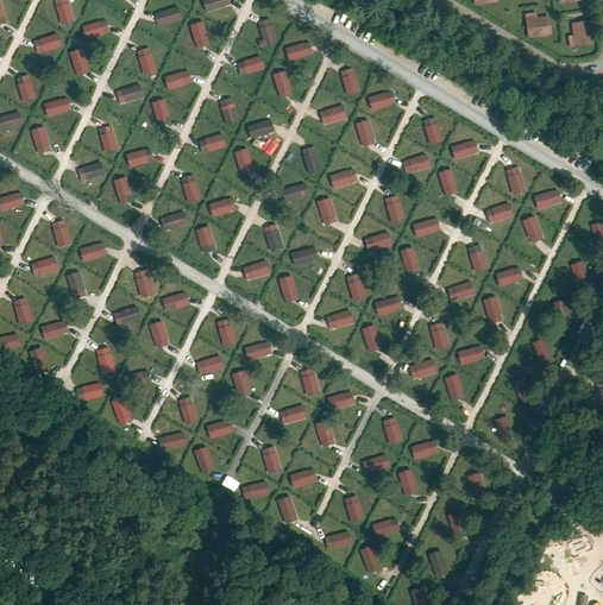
[(69,16),(62,0),(51,0),(60,20),(69,16)]
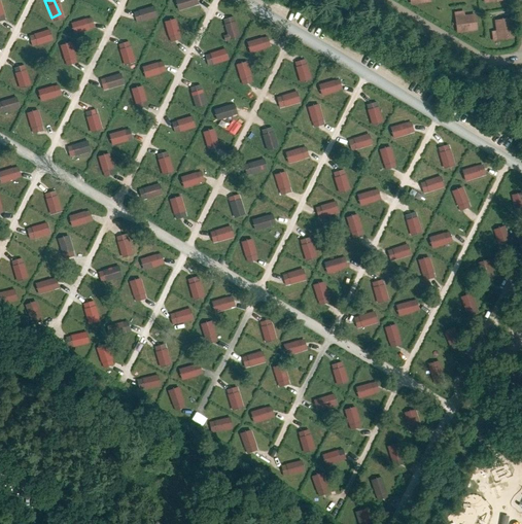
[(414,0),(416,12),(437,9),(435,0),(414,0)]
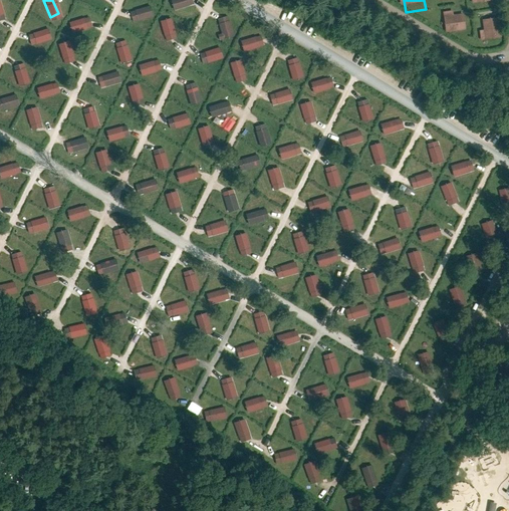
[(498,7),(497,0),(477,0),(478,10),(498,7)]
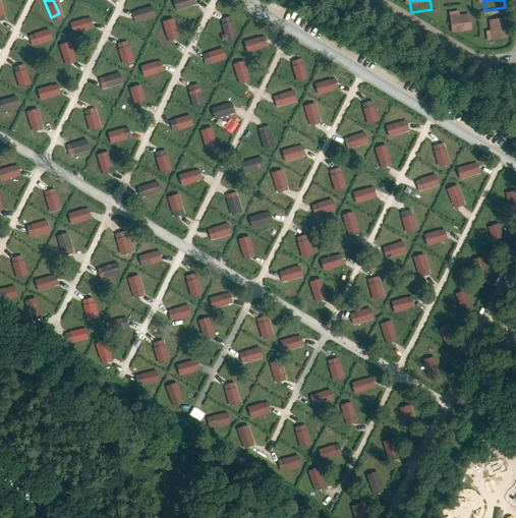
[(147,3),(131,7),(134,18),(150,14),(147,3)]
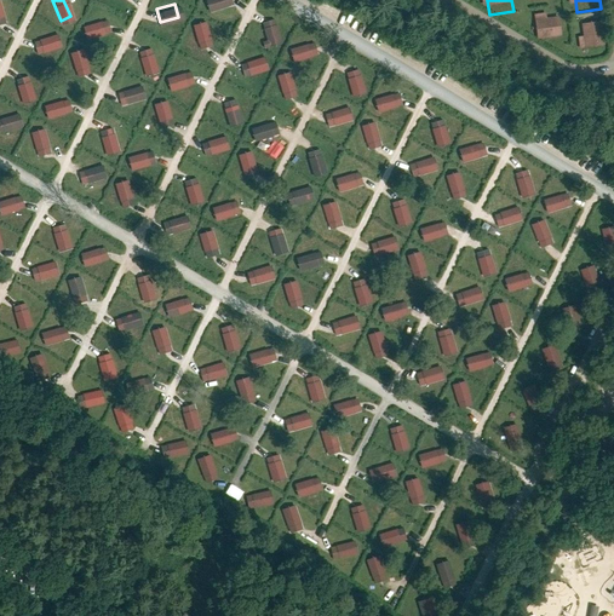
[(11,27),(3,6),(0,6),(0,28),(0,30),(11,27)]
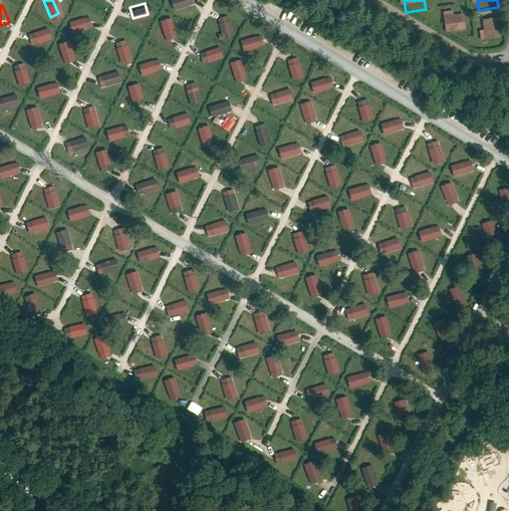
[(84,14),(69,18),(72,29),(87,25),(84,14)]
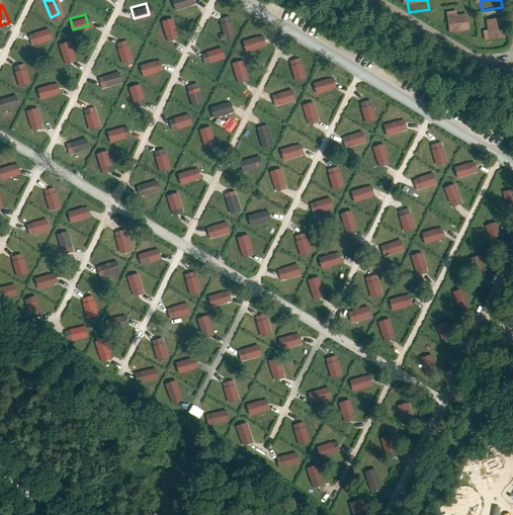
[(229,31),(222,15),(214,18),(221,35),(229,31)]
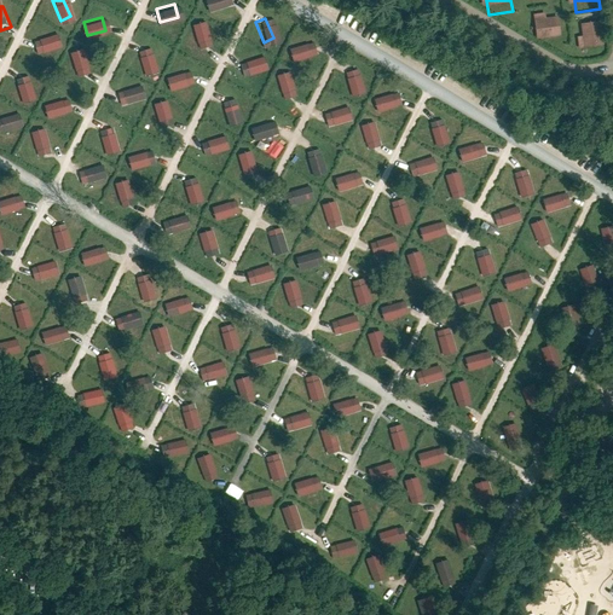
[(209,40),(201,19),(191,24),(200,44),(209,40)]
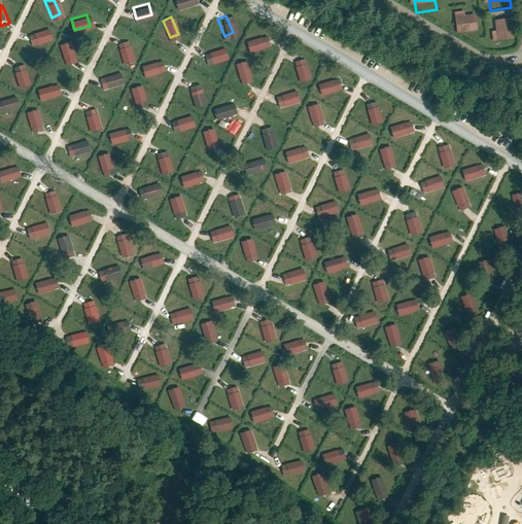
[(459,20),(462,41),(483,38),(481,22),(470,23),(470,19),(459,20)]
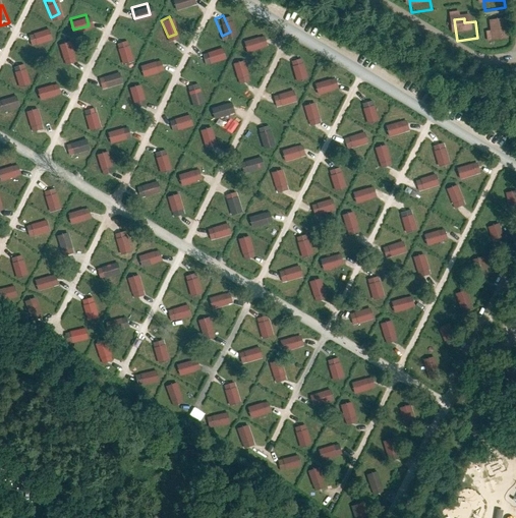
[(513,44),(510,23),(494,26),(496,36),(492,37),(493,47),(513,44)]
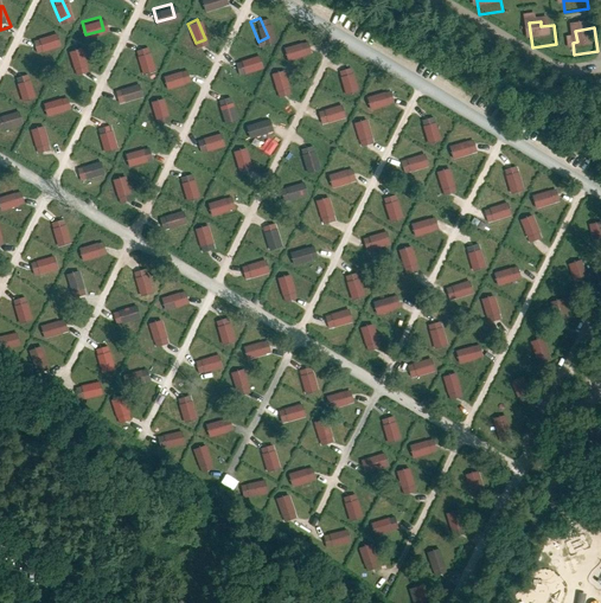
[(50,30),(32,36),(36,49),(53,43),(50,30)]
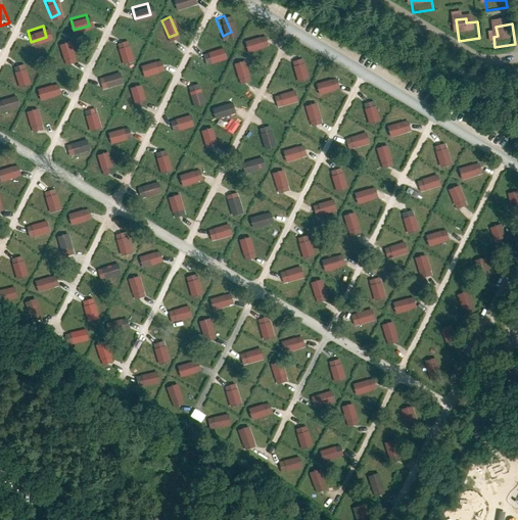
[(261,33),(245,38),(248,48),(264,44),(261,33)]
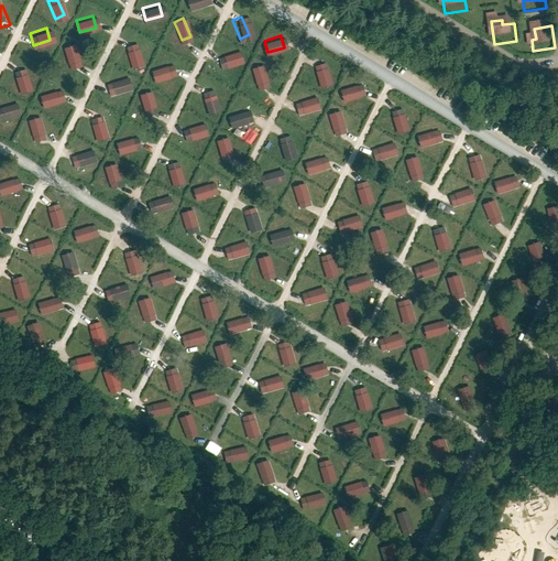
[(140,62),(133,43),(124,46),(131,65),(140,62)]
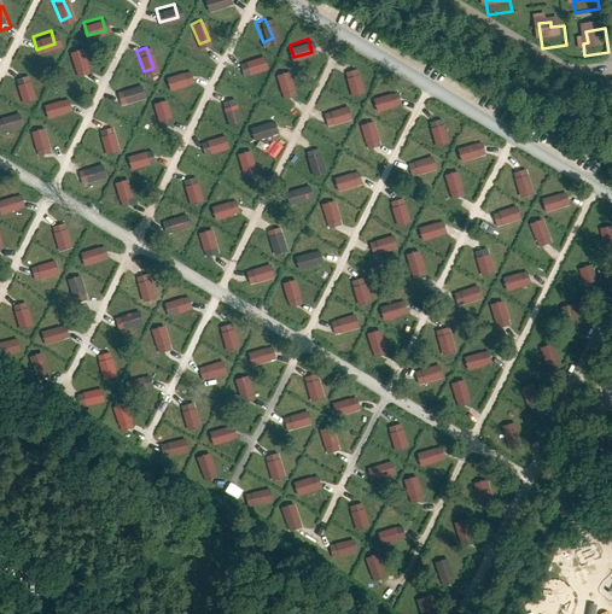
[(85,69),(76,48),(66,52),(75,72),(85,69)]
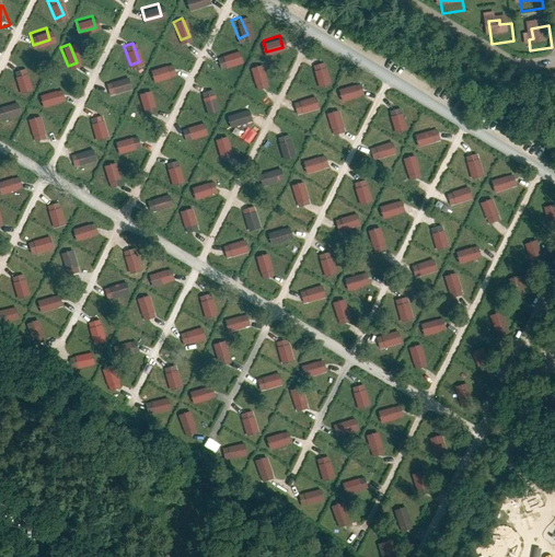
[(233,48),(217,53),(221,65),(238,60),(233,48)]
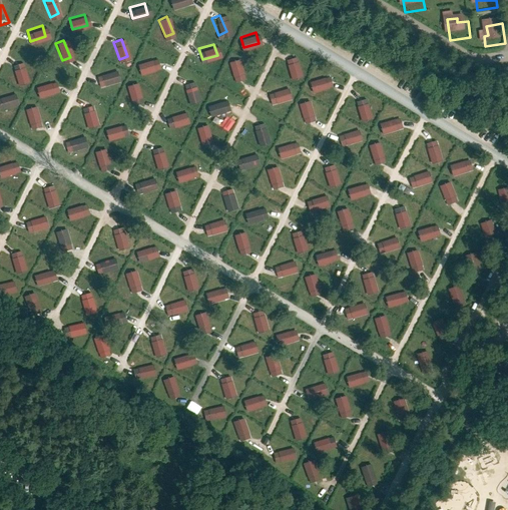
[(153,57),(138,62),(142,73),(157,68),(153,57)]
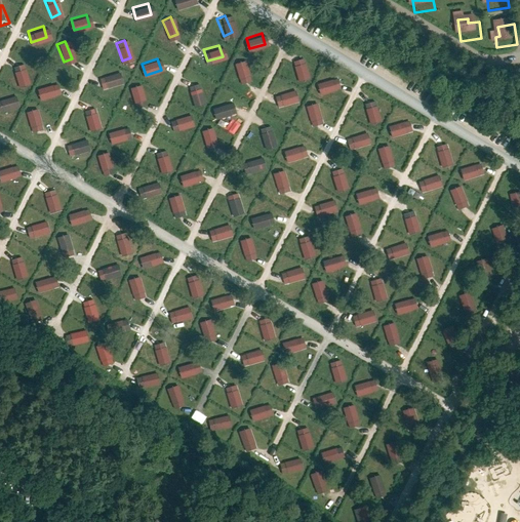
[(249,78),(243,62),(234,65),(241,82),(249,78)]
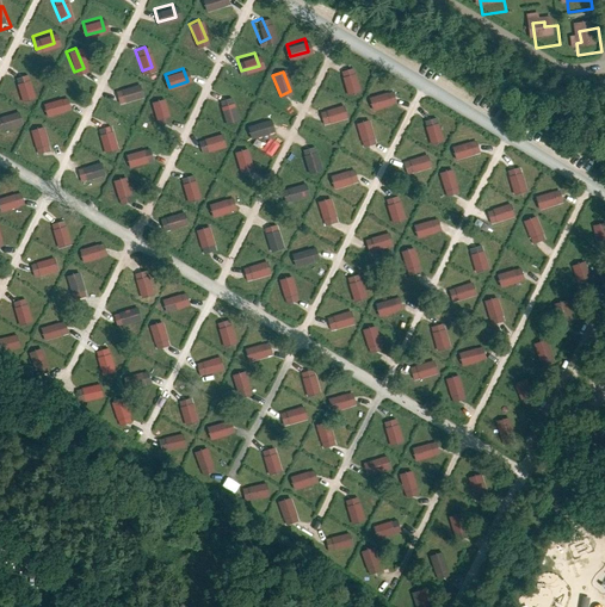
[(364,93),(356,73),(346,76),(355,97),(364,93)]
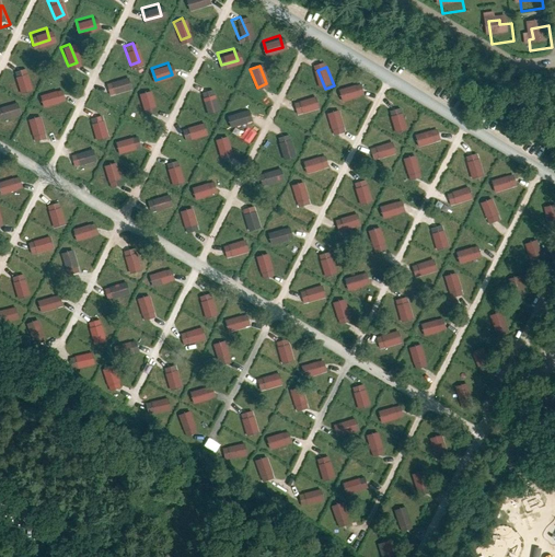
[(119,74),(104,80),(107,92),(124,86),(119,74)]
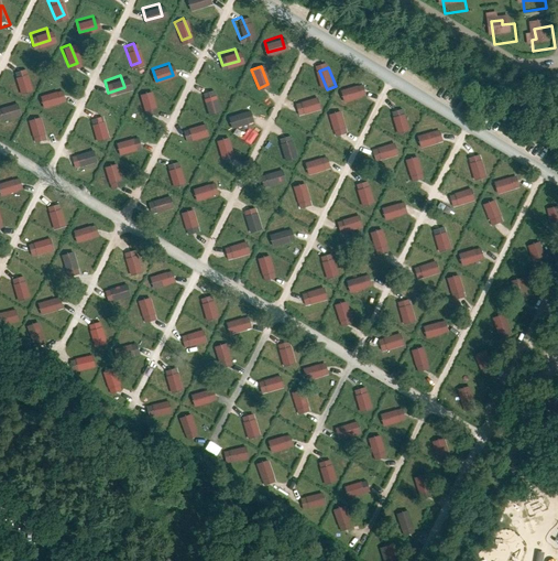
[(37,95),(30,76),(21,79),(29,98),(37,95)]
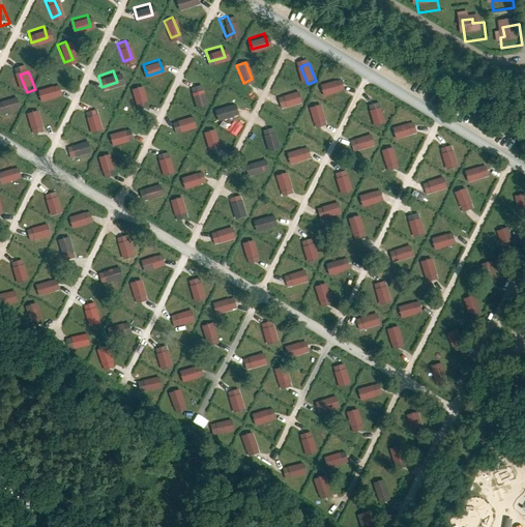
[(145,103),(139,85),(129,89),(137,106),(145,103)]
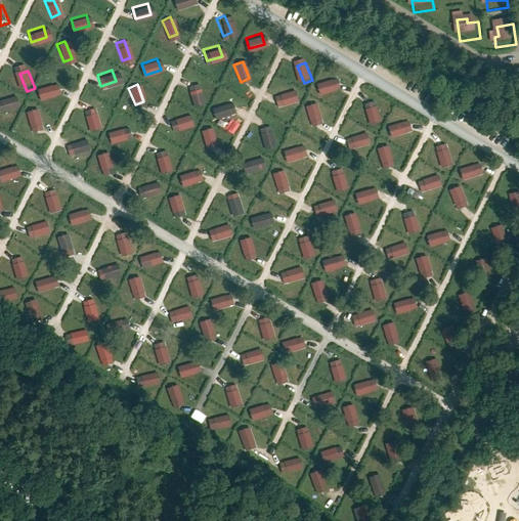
[(203,100),(196,84),(187,87),(193,103),(203,100)]
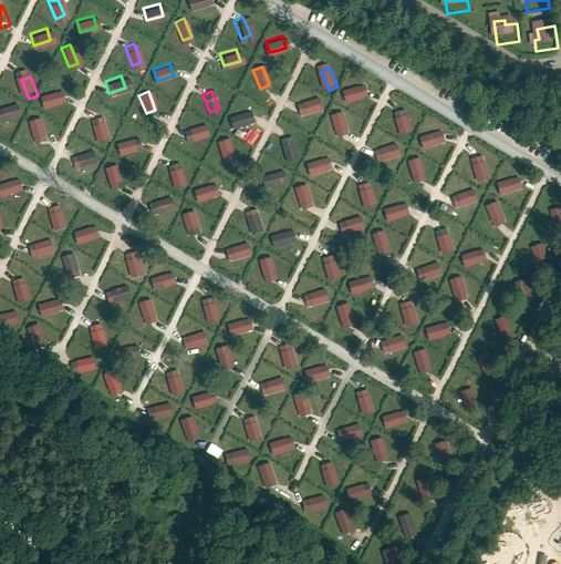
[(364,91),(349,95),(352,108),(369,102),(364,91)]
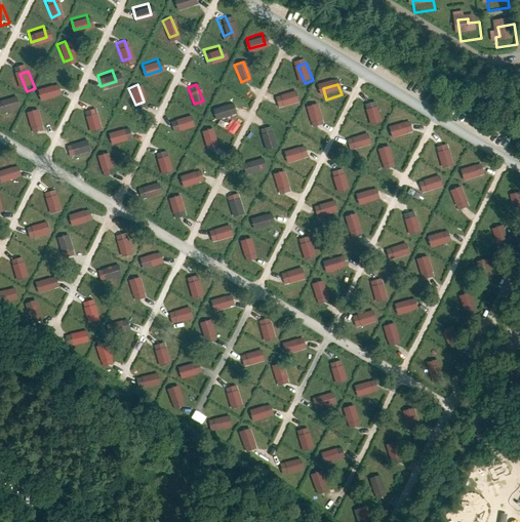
[(57,88),(42,93),(46,105),(62,99),(57,88)]
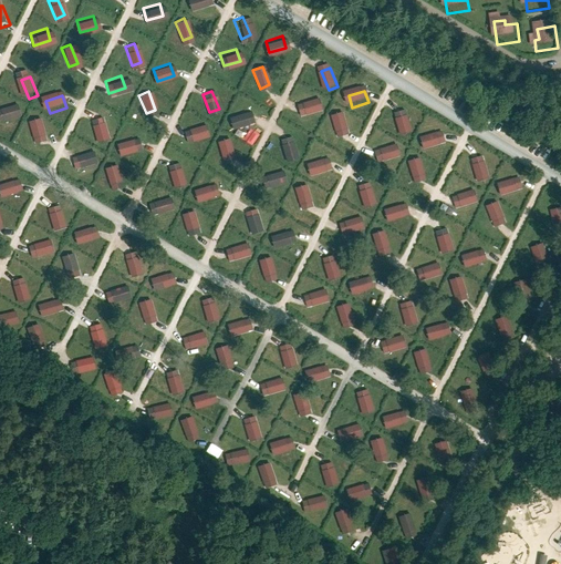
[(320,101),(303,106),(307,119),(323,113),(320,101)]
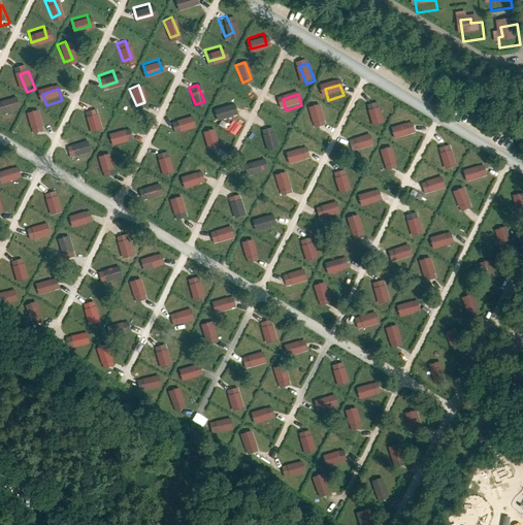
[(19,100),(3,105),(6,117),(22,111),(19,100)]
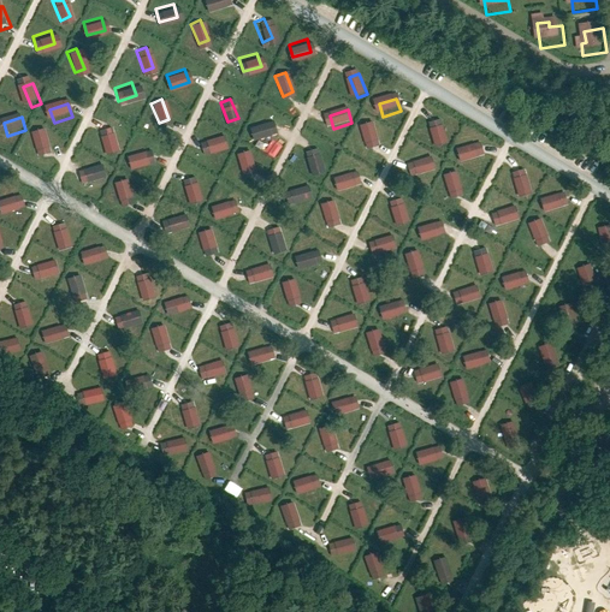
[(446,137),(438,117),(428,122),(436,141),(446,137)]
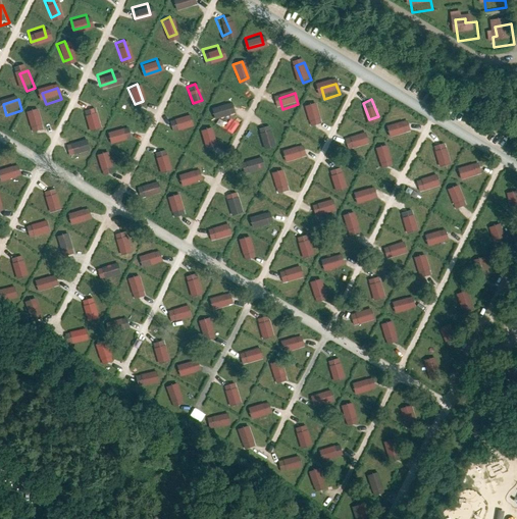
[(225,101),(210,105),(213,116),(228,111),(225,101)]
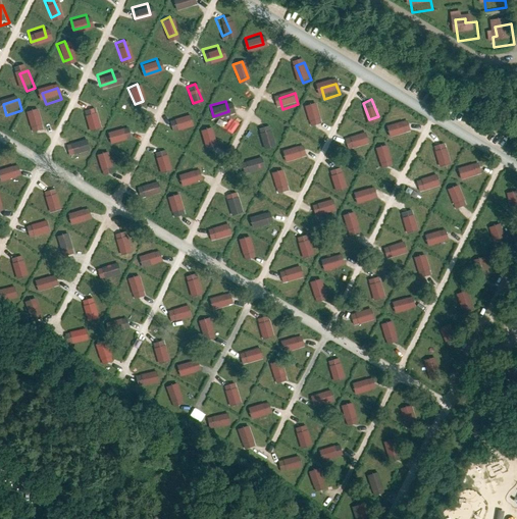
[(323,122),(316,105),(308,108),(315,125),(323,122)]
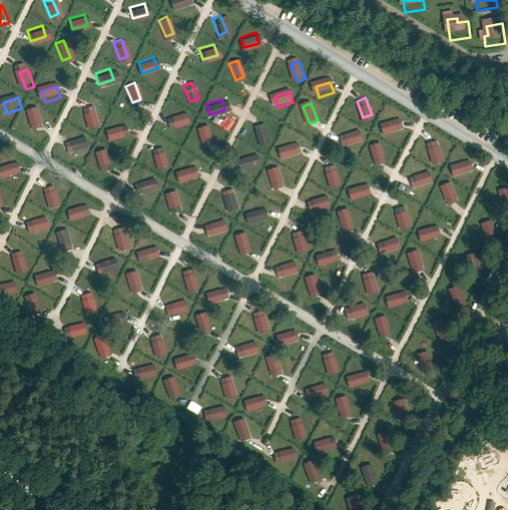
[(95,121),(88,105),(80,108),(86,125),(95,121)]
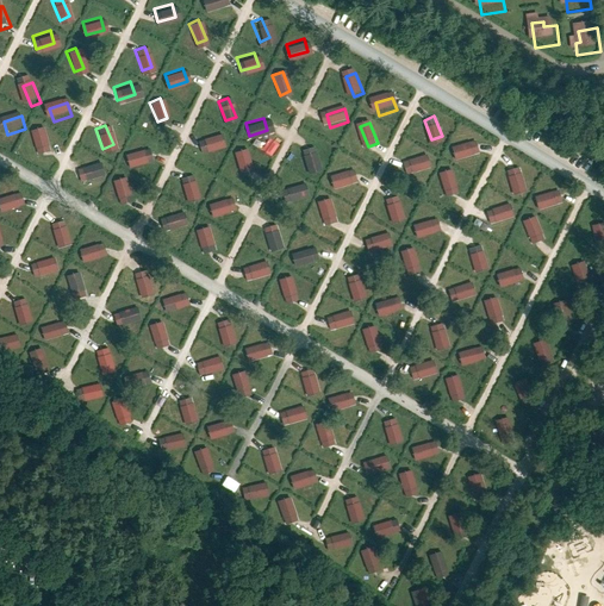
[(55,151),(47,131),(37,135),(45,155),(55,151)]
